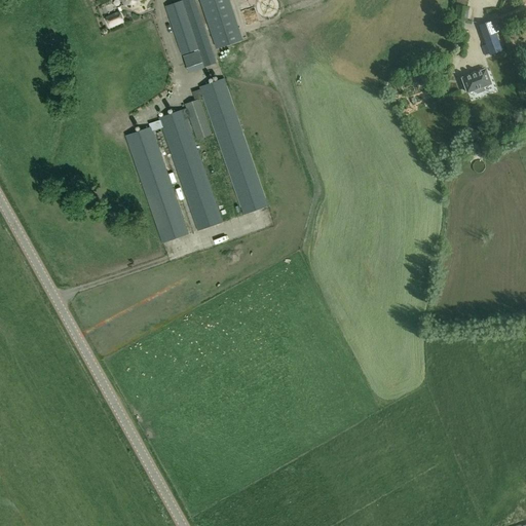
[(188,73),(204,68),(216,64),(194,0),(185,0),(164,7),(181,55),(187,54),(182,57),(188,73)]
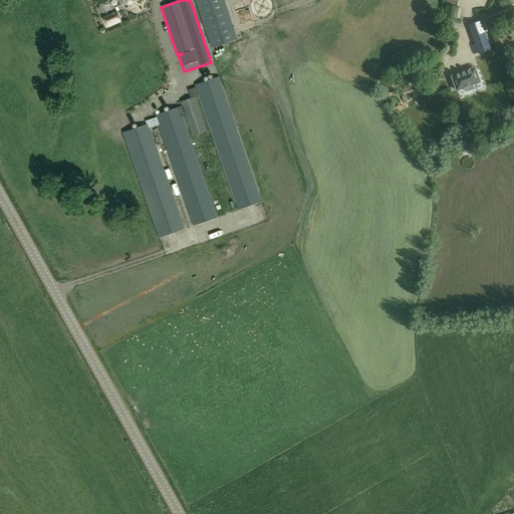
[(195,0),(212,47),(237,39),(223,0),(195,0)]
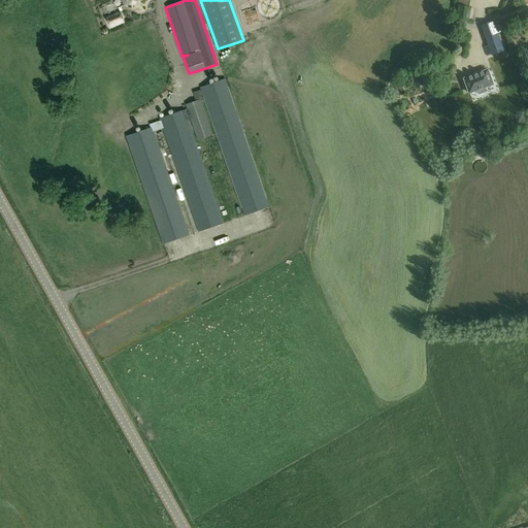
[(272,0),(273,2),(262,8),(266,17),(272,13),(271,10),(282,5),(278,0),(272,0)]
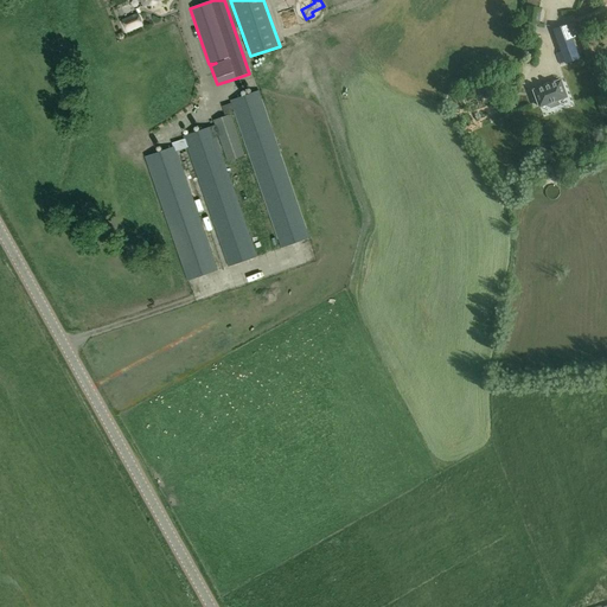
[(294,8),(280,12),(282,26),(296,24),(294,8)]
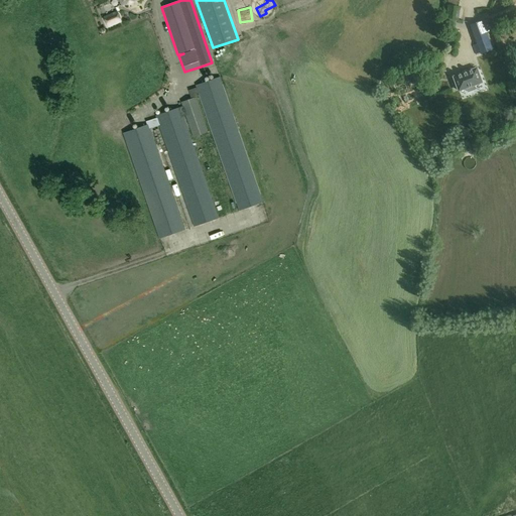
[(117,11),(103,17),(108,27),(121,22),(117,11)]
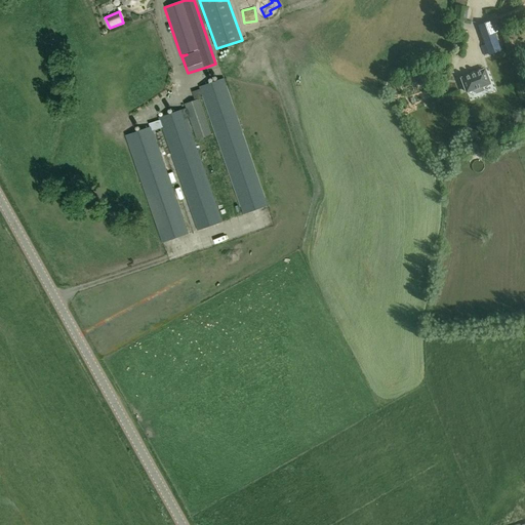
[(478,26),(489,55),(501,50),(491,21),(478,26)]
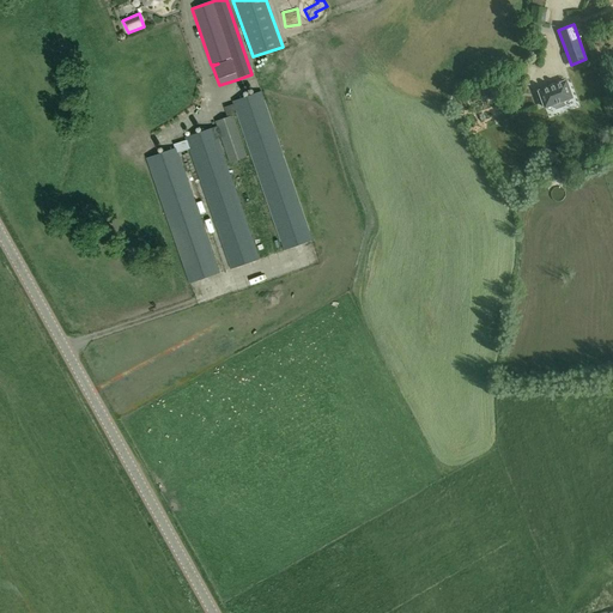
[(552,86),(539,91),(542,99),(545,108),(550,105),(554,104),(556,109),(565,105),(563,101),(568,99),(572,97),(569,89),(566,80),(552,86)]
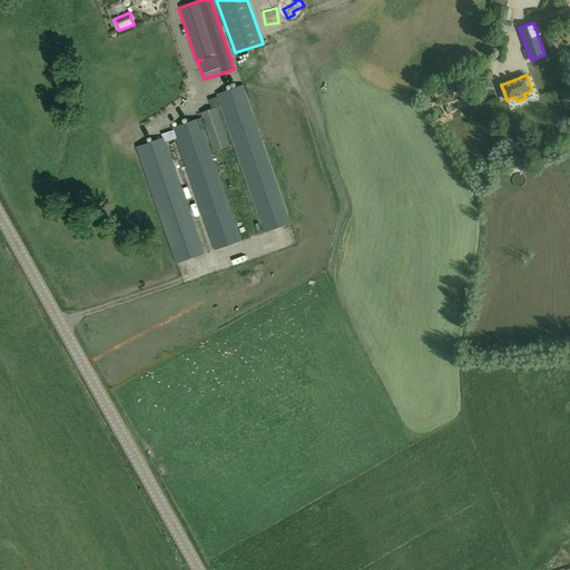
[(163,138),(135,147),(176,264),(205,254),(166,143),(175,139),(214,252),(242,242),(203,129),(205,128),(214,151),(229,146),(215,104),(218,102),(224,119),(264,233),(291,224),(243,85),(216,95),(217,98),(208,100),(212,109),(199,114),(202,118),(172,128),(173,131),(161,135),(163,138)]
